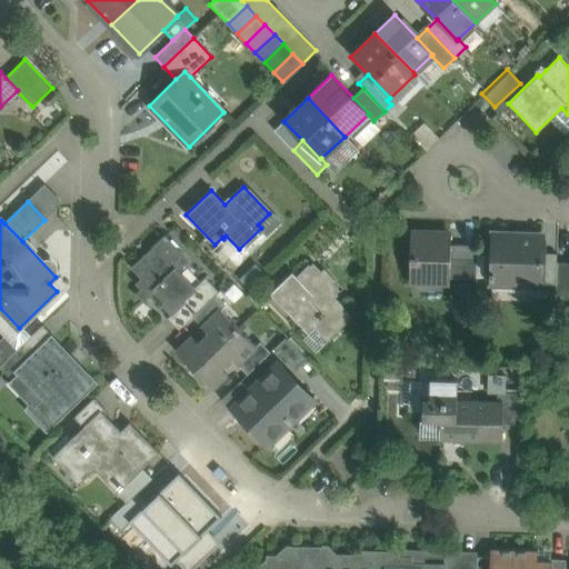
[(450,236),(411,235),(409,280),(449,281),(449,278),(450,246),(450,236)]
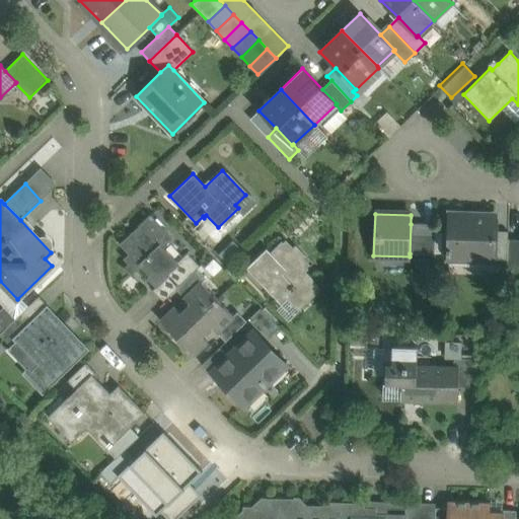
[(494,216),(450,214),(449,247),(447,246),(447,252),(448,252),(448,256),(493,258),(494,230),(494,216)]
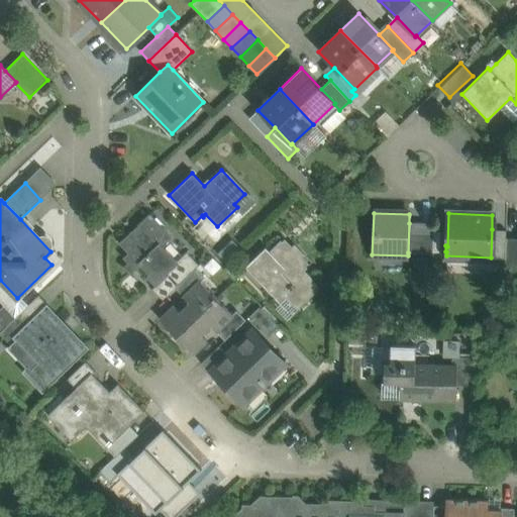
[(150,214),(119,243),(128,252),(123,257),(136,271),(140,266),(148,274),(146,276),(156,286),(168,275),(167,275),(168,273),(179,263),(178,261),(157,239),(166,230),(150,214)]
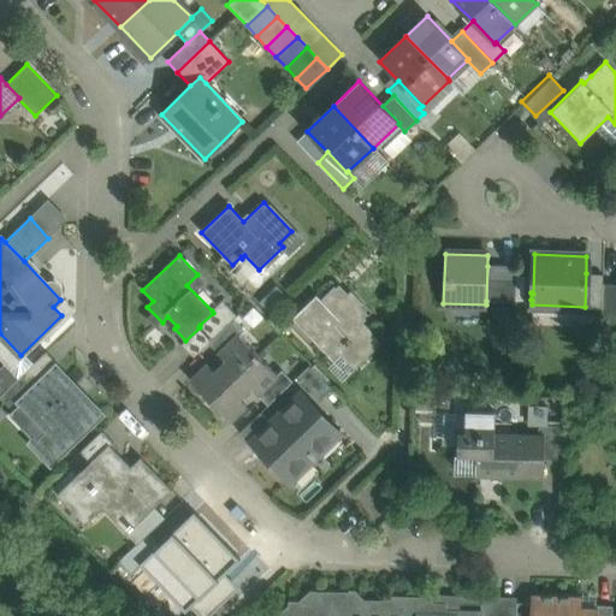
[(516,266),(487,266),(486,301),(515,302),(516,266)]
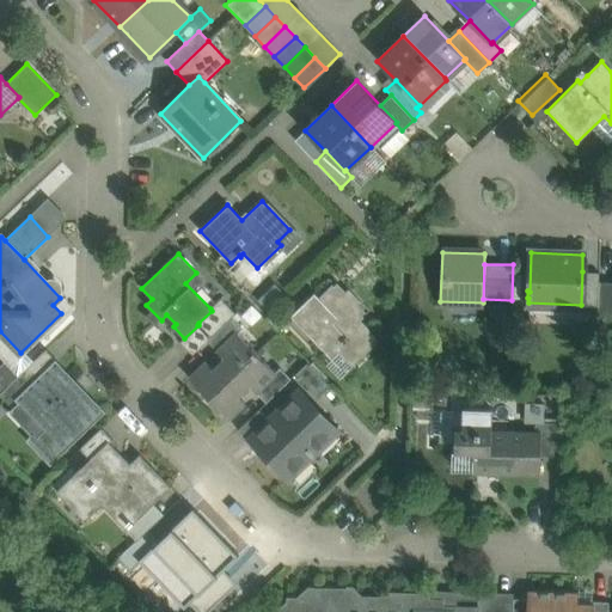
[(599,273),(582,271),(581,305),(598,305),(599,281),(599,273)]
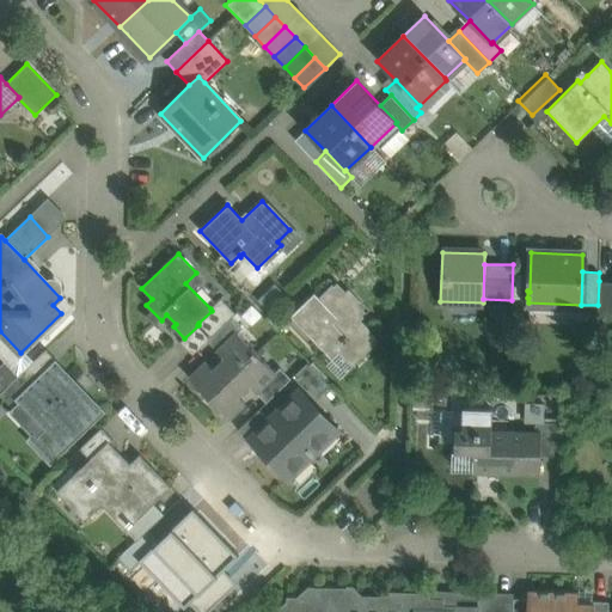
[(611,281),(599,281),(598,305),(598,314),(611,314),(611,281)]
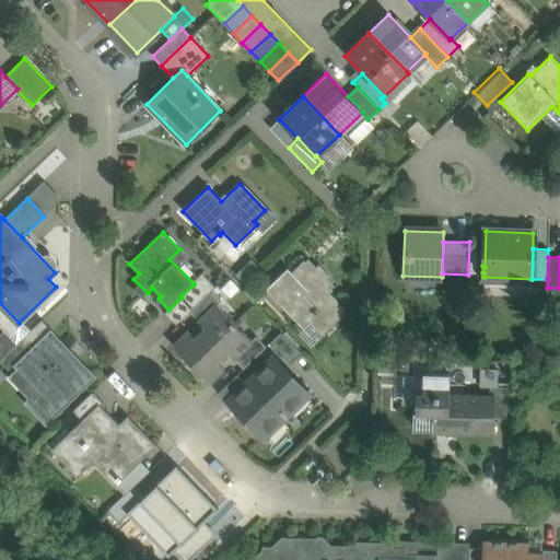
[(304,260),(292,271),(288,267),(266,289),(303,327),(318,313),(327,323),(343,306),(330,292),(333,290),(324,281),(329,276),(318,264),(313,269),(304,260)]
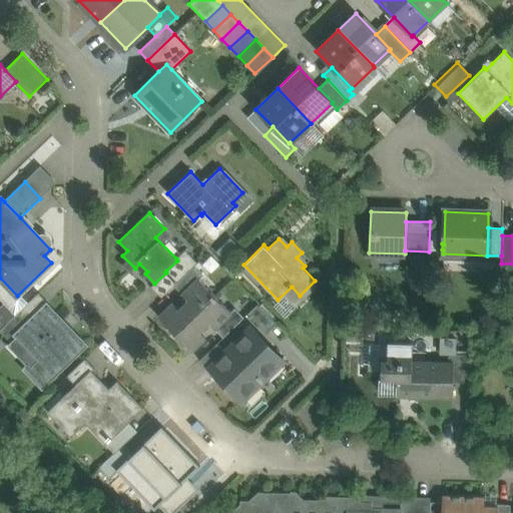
[(185,250),(176,259),(177,261),(166,271),(177,282),(193,266),(197,263),(185,250)]
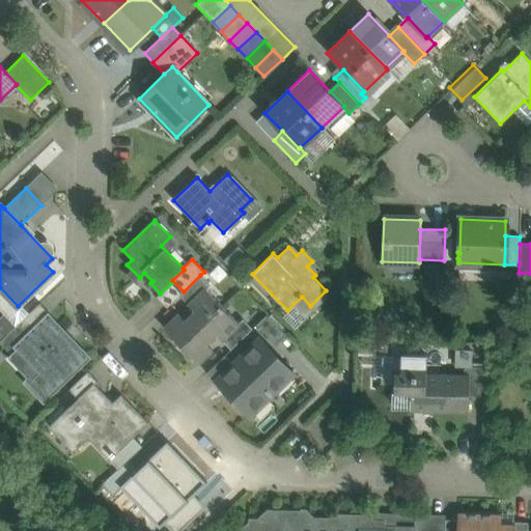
[(184,291),(179,296),(188,305),(205,287),(206,288),(210,285),(200,275),(184,291)]
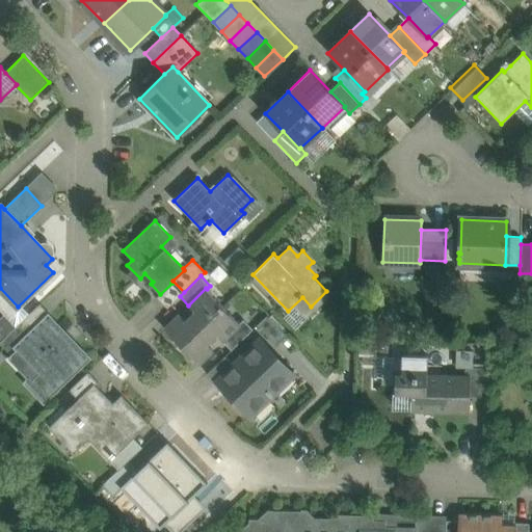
[(182,347),(223,307),(207,289),(206,288),(188,306),(194,312),(185,321),(179,315),(164,328),(182,347)]
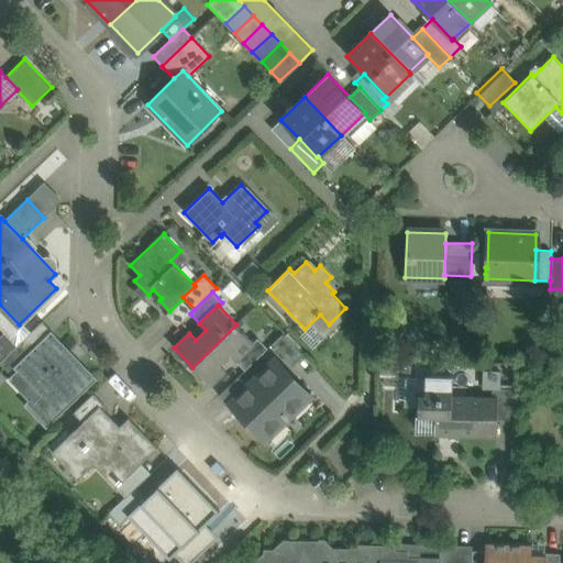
[(42,321),(20,342),(32,354),(51,337),(52,338),(55,334),(42,321)]
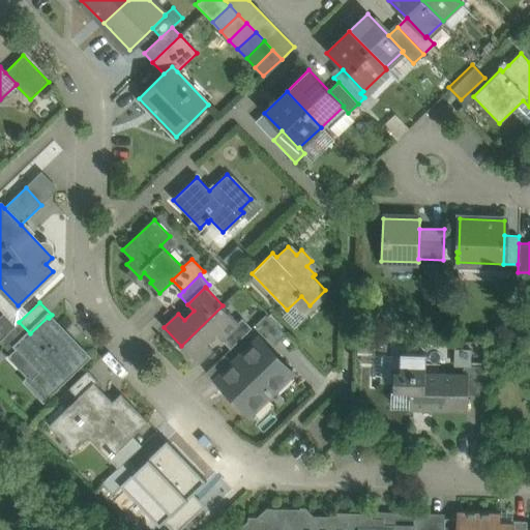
[(223,305),(181,346),(198,362),(212,349),(206,343),(215,333),(222,340),(239,323),(238,322),(223,305)]
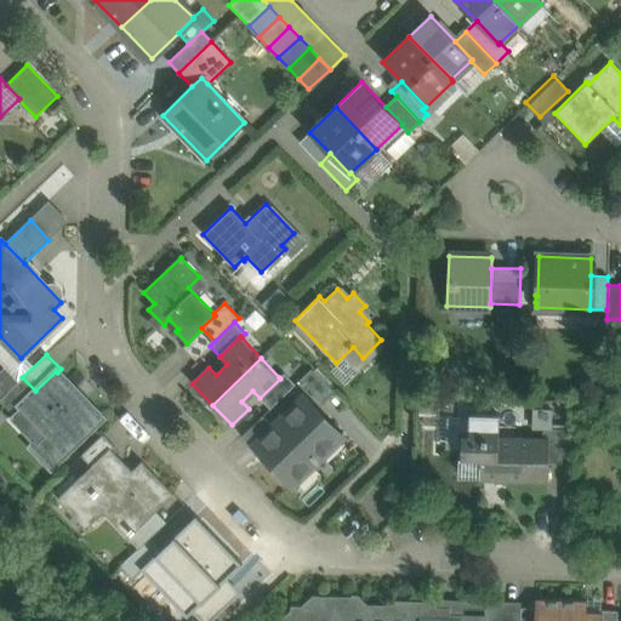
[(334,391),(312,368),(300,379),(323,402),(334,391)]
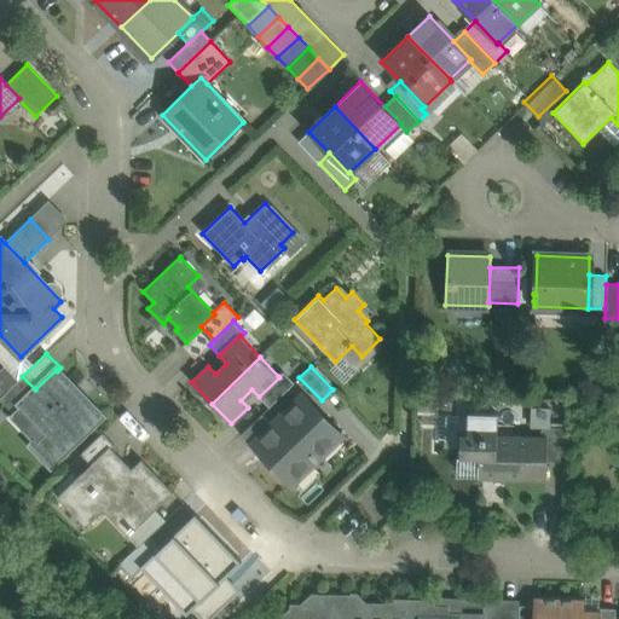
[(35,389),(18,406),(45,433),(34,444),(51,462),(99,416),(57,371),(56,370),(35,389)]
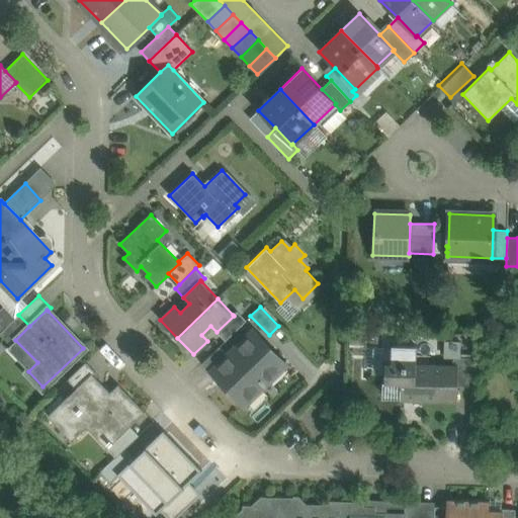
[(234,316),(217,332),(225,341),(246,321),(237,312),(233,315),(234,316)]
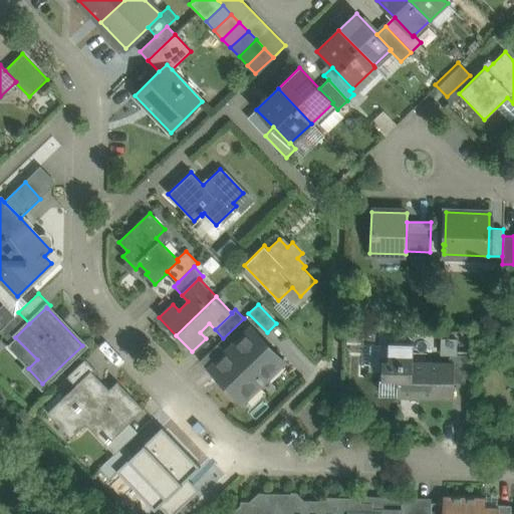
[(251,328),(231,347),(224,354),(210,367),(211,368),(242,402),(283,362),(251,328)]
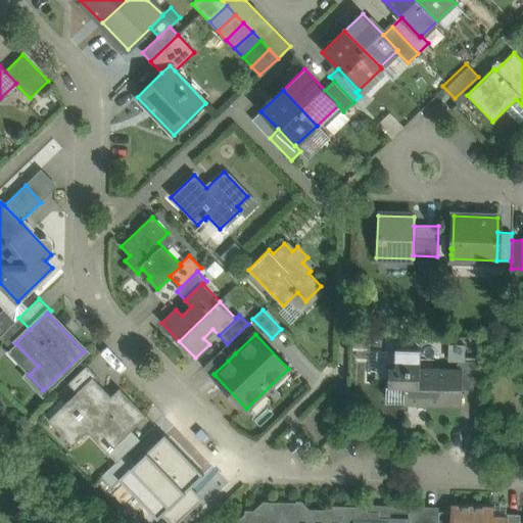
[(447,341),(445,355),(465,359),(467,344),(447,341)]
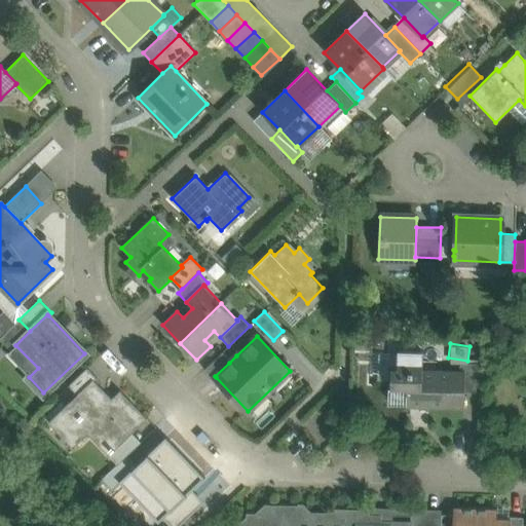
[(459,372),(421,370),(422,351),(398,350),(397,369),(391,369),(390,402),(418,402),(418,407),(463,408),(463,391),(464,372),(459,372)]
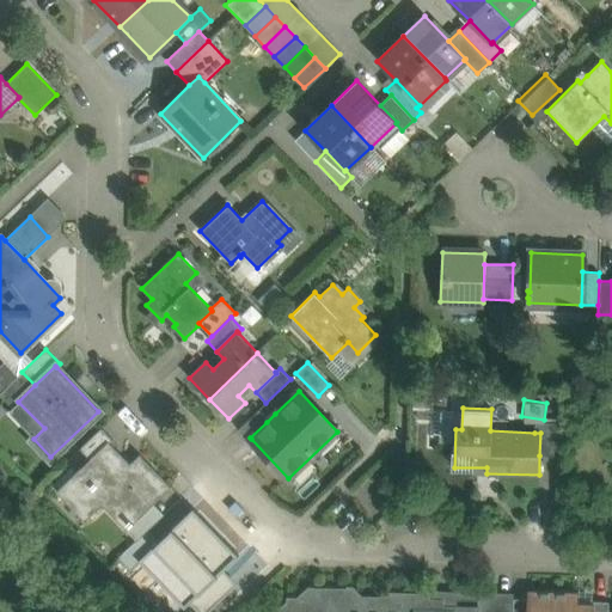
[(267,422),(257,411),(238,429),(249,441),(251,439),(250,438),(267,422)]
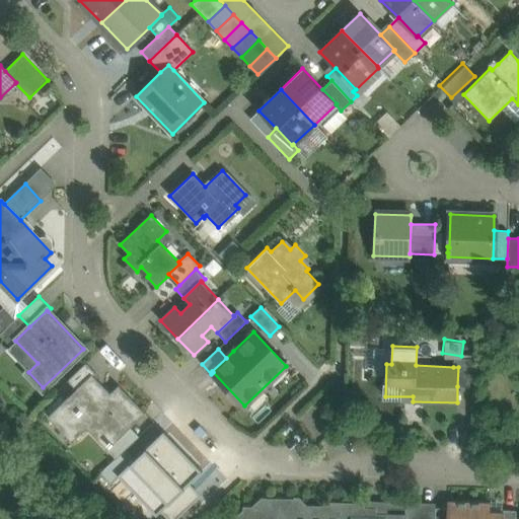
[(473,359),(453,359),(453,367),(458,367),(457,386),(472,387),(473,359)]
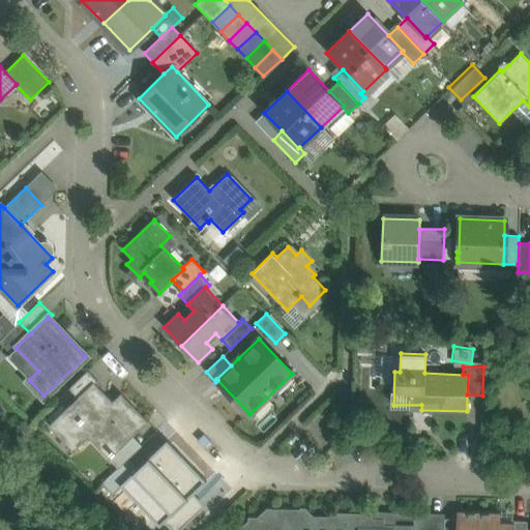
[(88,371),(69,388),(78,398),(90,385),(91,386),(97,381),(88,371)]
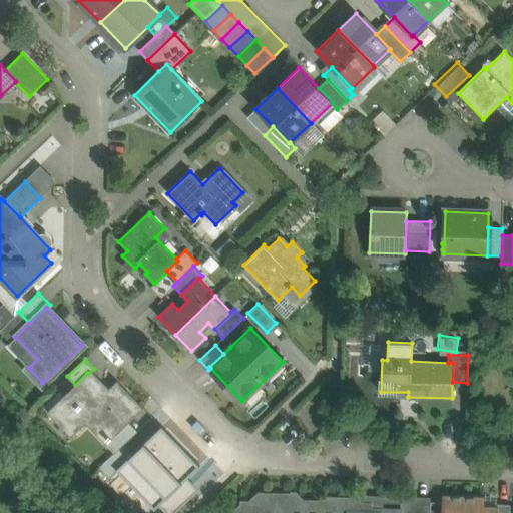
[(87,373),(75,385),(78,387),(70,394),(68,392),(47,412),(71,436),(85,422),(106,444),(143,408),(117,381),(105,392),(88,374),(87,373)]
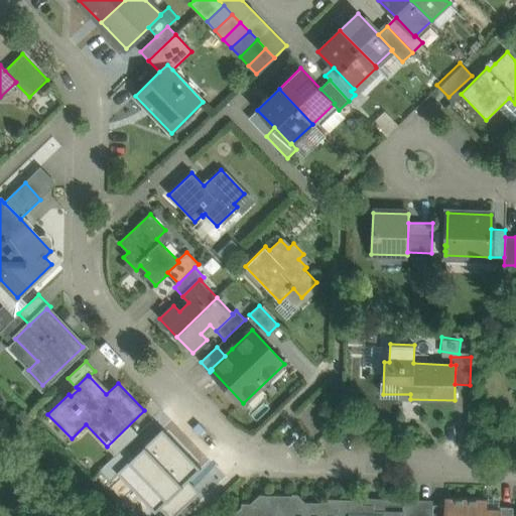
[(134,456),(122,468),(123,469),(138,485),(145,478),(167,500),(201,469),(162,429),(134,456)]
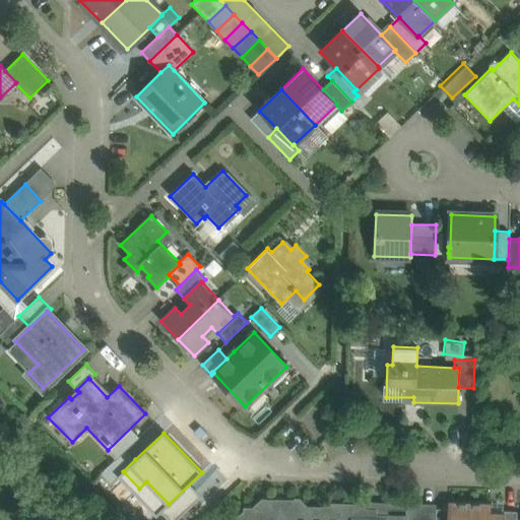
[(126,449),(101,473),(112,484),(124,472),(123,471),(135,459),(126,449)]
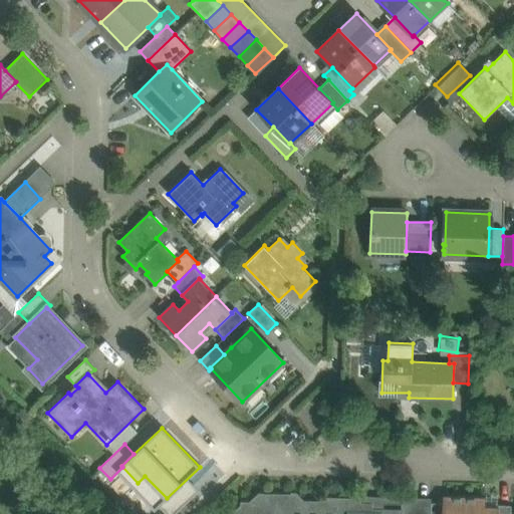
[(296,494),(258,493),(249,502),(241,502),(240,505),(230,513),(401,513),(402,510),(372,509),(372,503),(361,503),(358,500),(328,499),(324,503),(303,502),(296,494)]
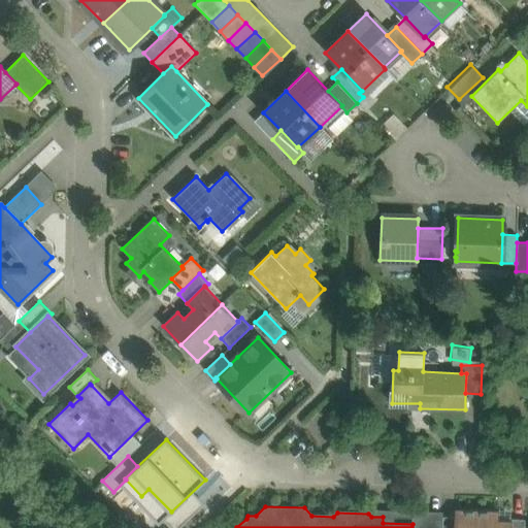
[(498,512),(455,509),(455,517),(454,527),(512,527),(513,521),(512,520),(498,520),(498,512)]
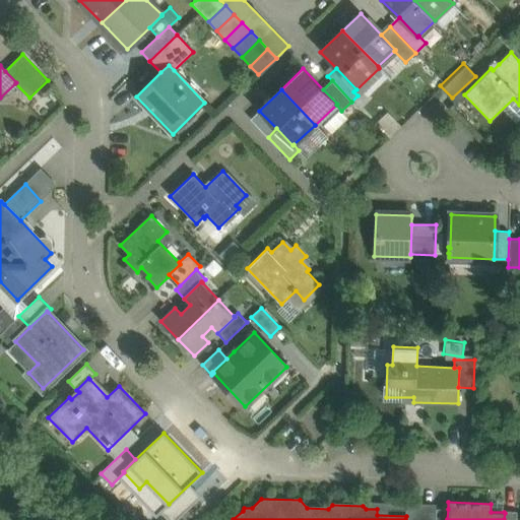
[(447,519),(448,509),(436,509),(436,511),(435,519),(447,519)]
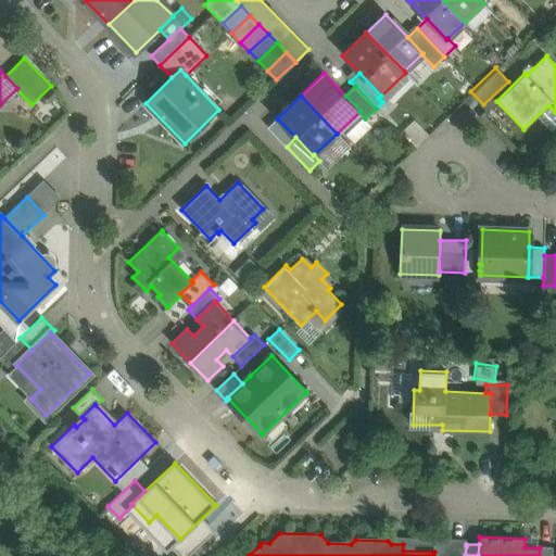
[(465,555),(466,546),(434,545),(434,552),(433,555),(465,555)]
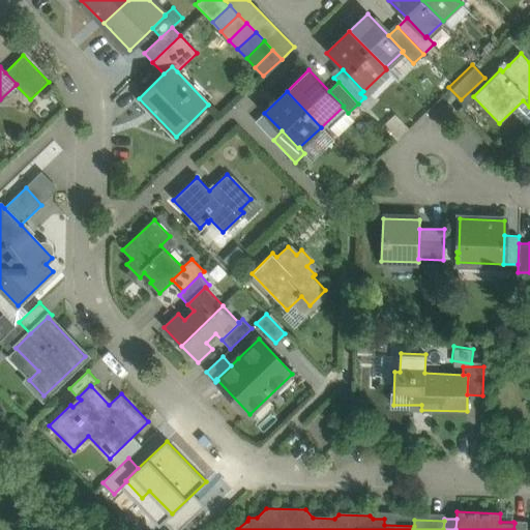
[(526,529),(527,522),(513,521),(513,522),(514,523),(513,529),(526,529)]
